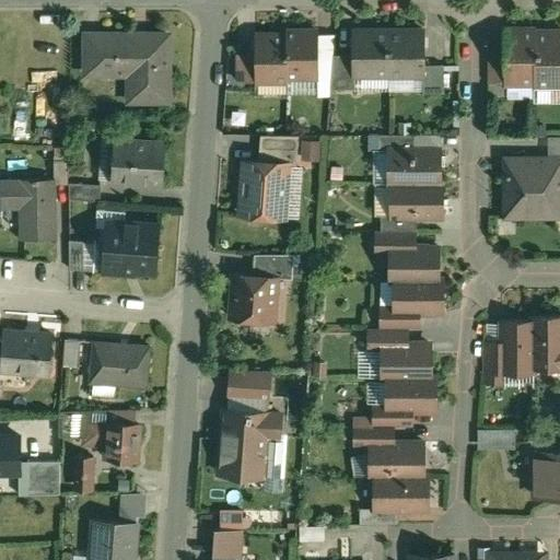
[(317,30),(286,30),(286,34),(287,34),(287,77),(288,77),(317,77),(317,30)]
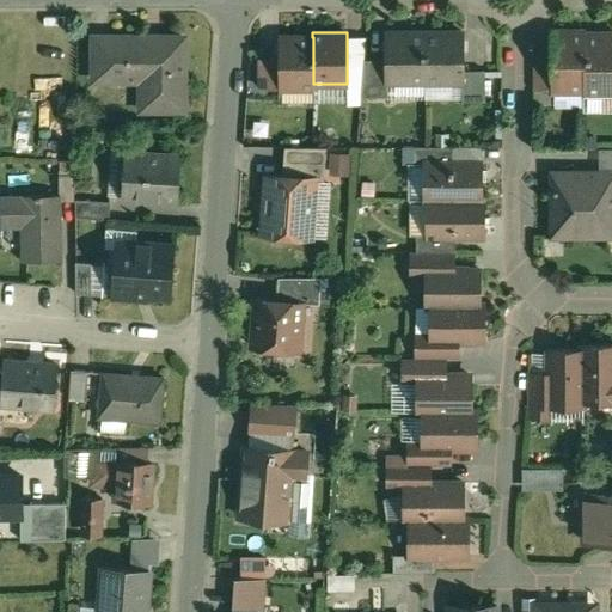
[(424,32),(385,32),(385,60),(385,83),(387,83),(424,81),(424,32)]
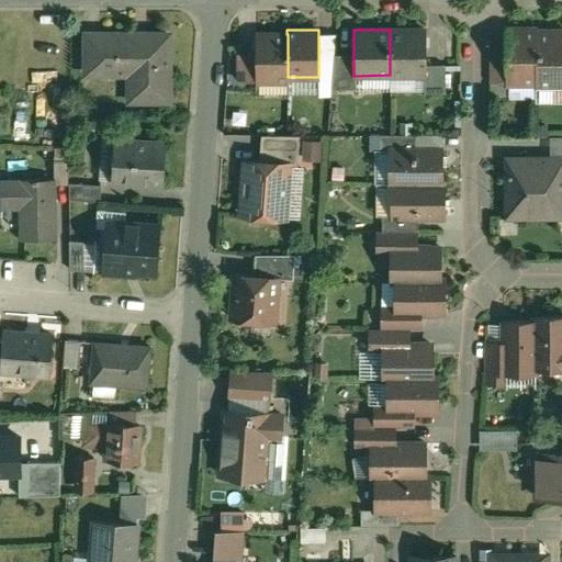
[(425,30),(390,30),(390,75),(424,75),(426,75),(426,65),(425,30)]
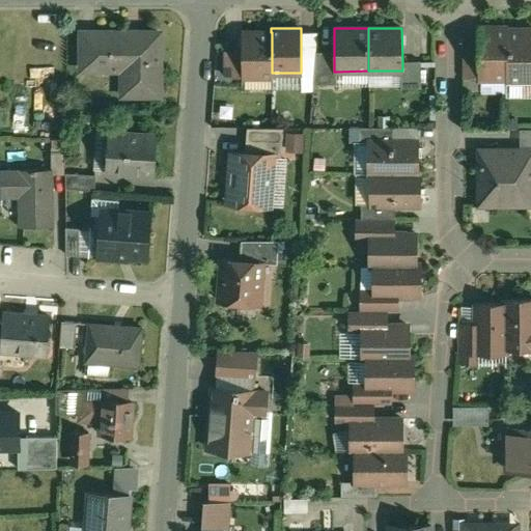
[(507,28),(478,28),(478,50),(478,78),(506,78),(506,77),(507,77),(507,30),(507,28)]
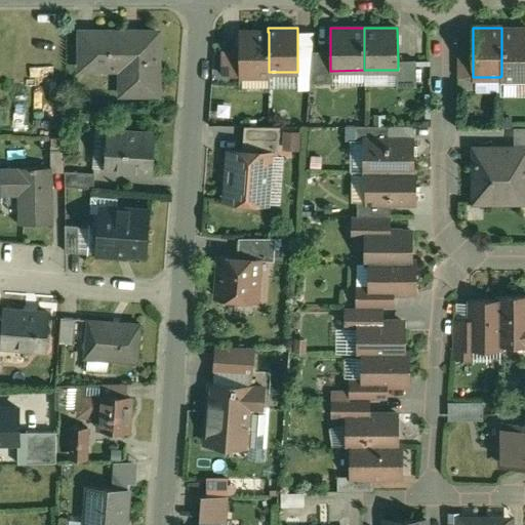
[(524,29),(501,30),(501,76),(500,76),(500,77),(500,79),(524,78),(524,29)]
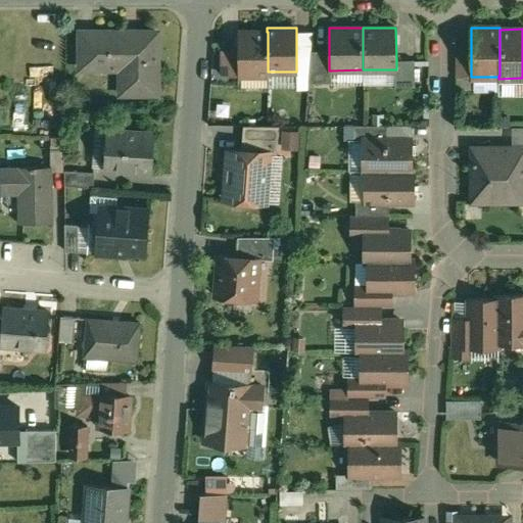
[(267,32),(244,32),(238,38),(238,50),(239,76),(269,75),(269,72),(268,72),(268,32),(267,32)]
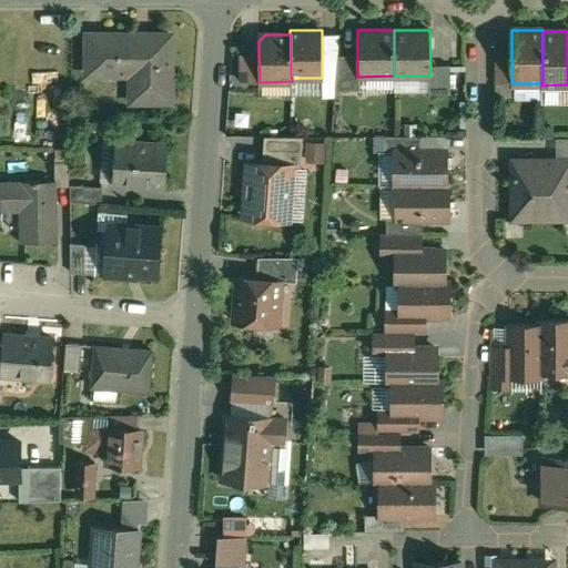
[(170,36),(88,36),(88,74),(130,74),(131,102),(171,101),(170,36)]
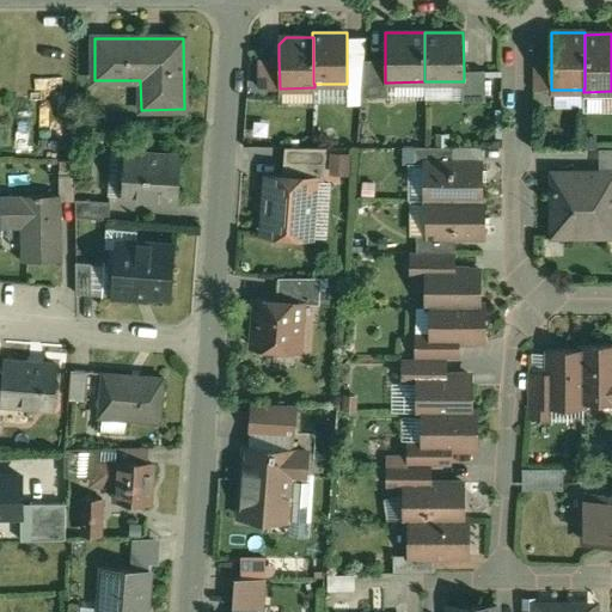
[(551,57),(533,57),(533,90),(551,90),(551,57)]
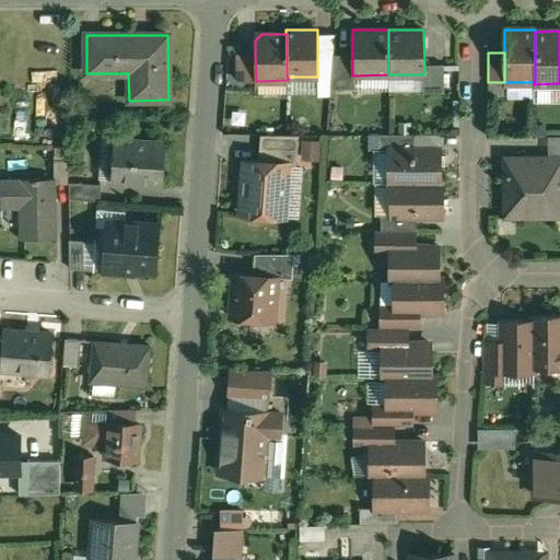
[(256,81),(255,54),(241,54),(237,57),(237,81),(256,81)]
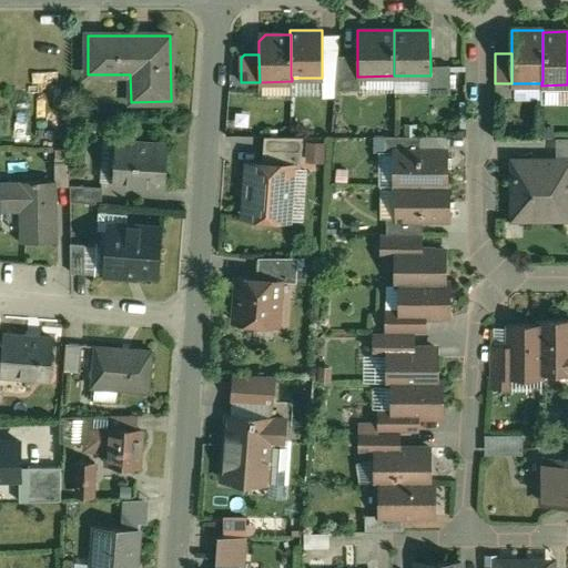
[(357,56),(337,56),(335,90),(359,90),(359,77),(357,77),(357,56)]
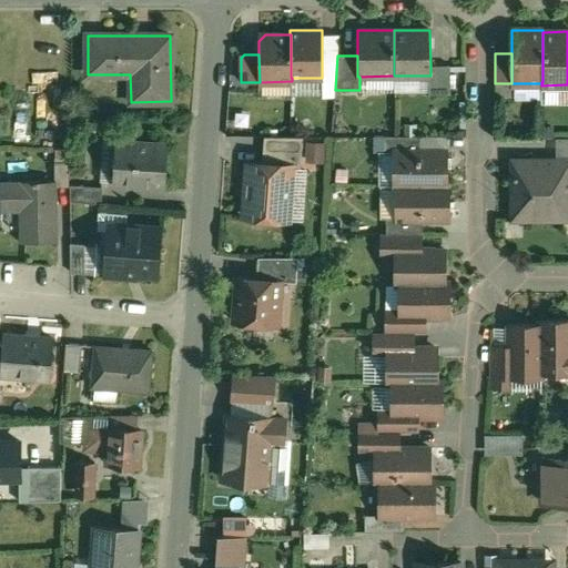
[(449,64),(430,66),(430,75),(428,75),(428,94),(450,93),(449,64)]
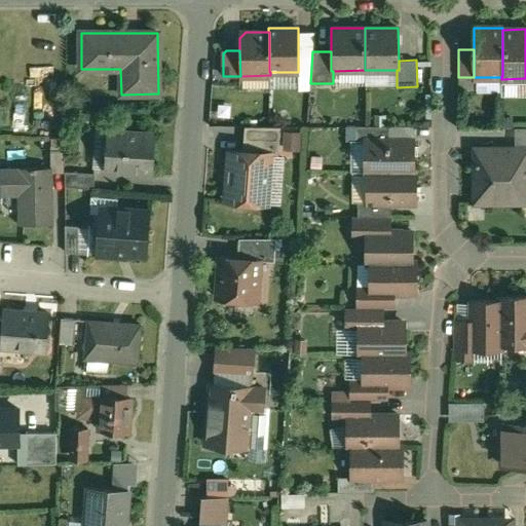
[(280,126),(245,126),(242,151),(270,153),(270,155),(278,155),(280,126)]
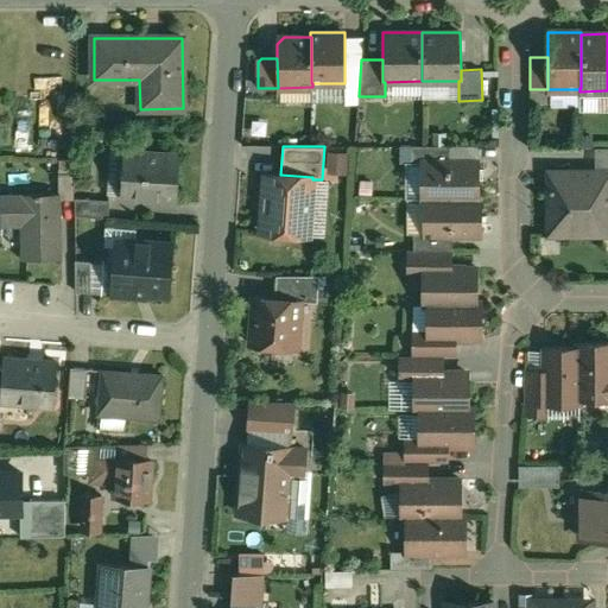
[(449,146),(411,146),(411,163),(422,163),(422,162),(449,162),(449,146)]
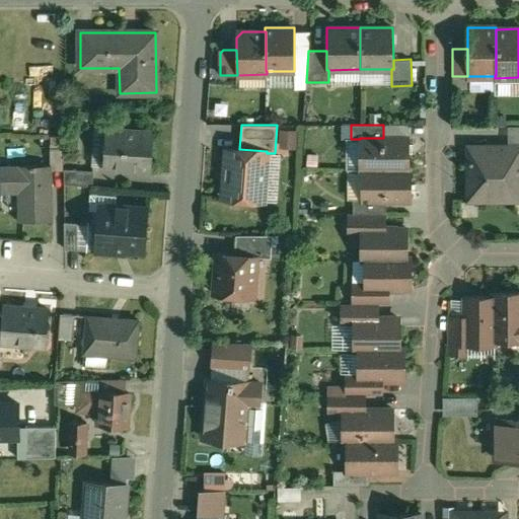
[(518,126),(508,127),(508,146),(518,146),(518,126)]
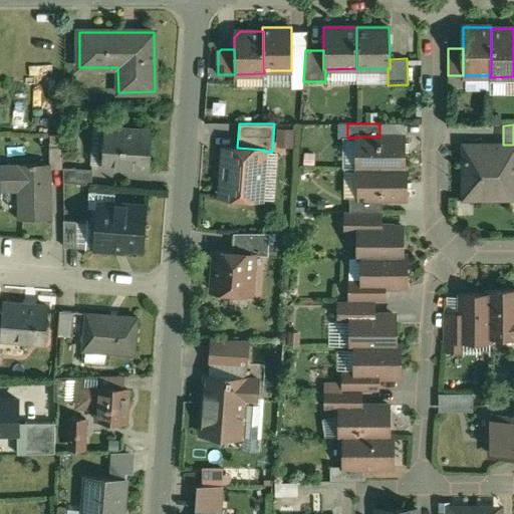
[(108,130),(107,147),(104,146),(102,166),(149,170),(152,131),(105,126),(105,130),(108,130)]
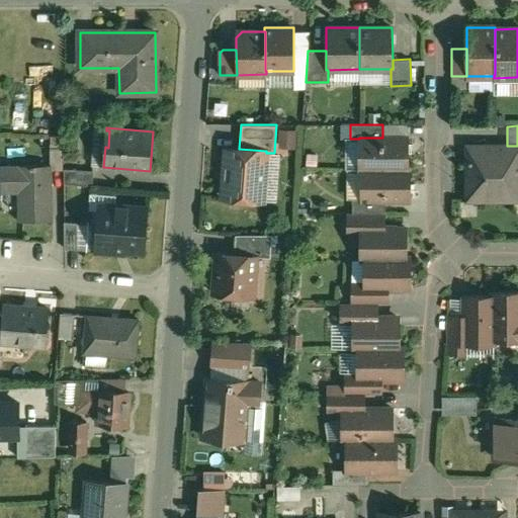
[(297,147),(297,128),(281,128),(281,146),(297,147)]
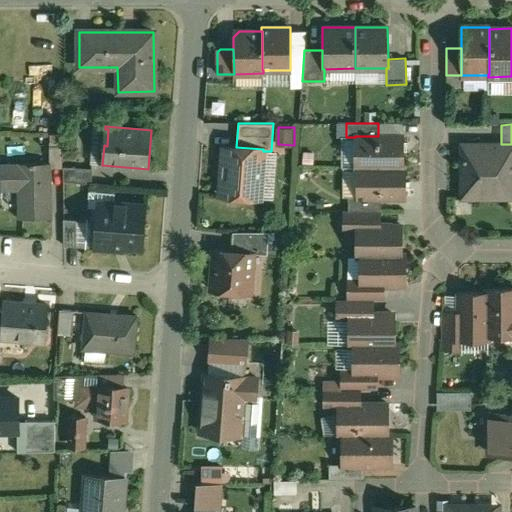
[(378,136),(355,136),(355,137),(355,168),(357,168),(357,167),(402,167),(402,166),(402,136),(378,136)]
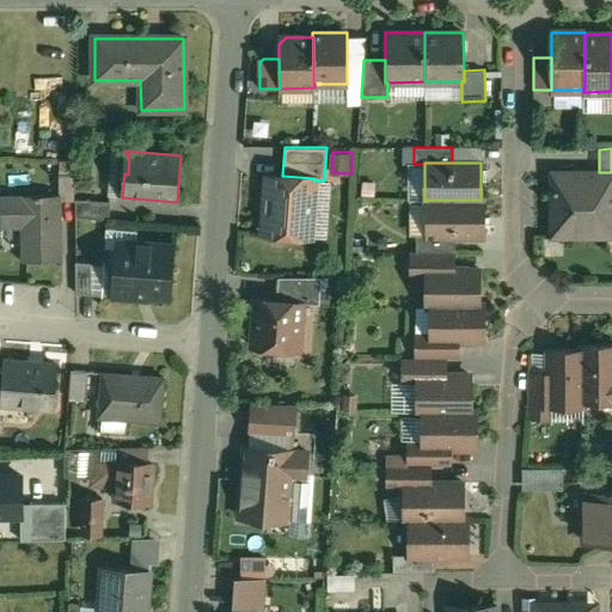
[(611,172),(599,172),(552,173),(552,236),(581,234),(593,224),(611,222),(611,172)]
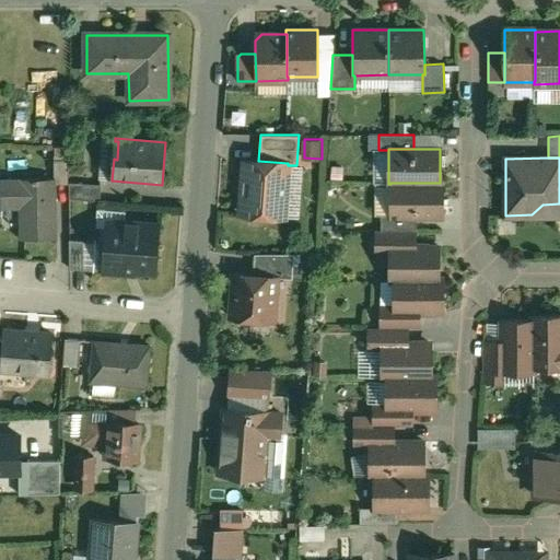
[(258,161),(244,160),(240,213),(283,216),(288,165),(288,163),(258,161)]
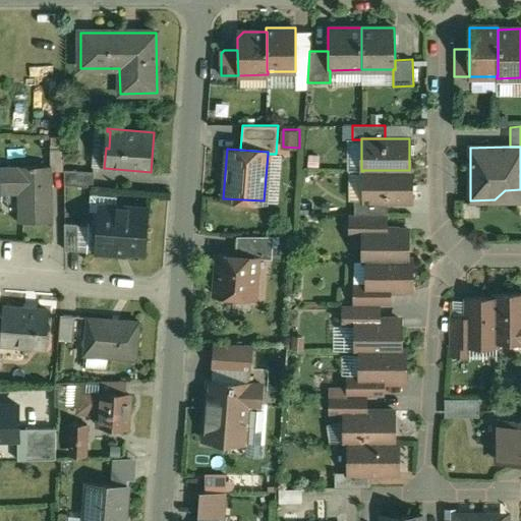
[(63,150),(50,150),(50,166),(51,166),(51,171),(63,171),(63,150)]
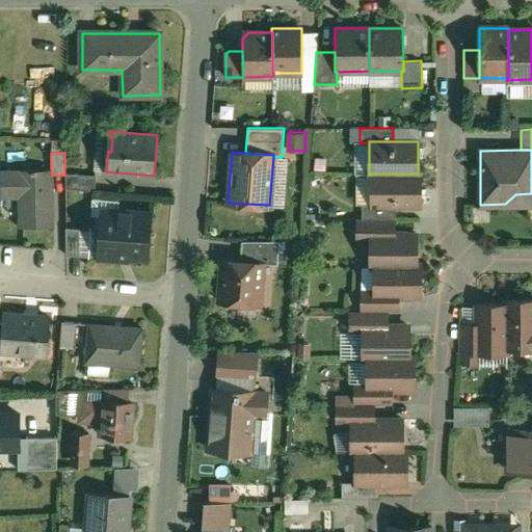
[(51,169),(18,169),(18,170),(1,170),(1,169),(0,170),(1,198),(2,198),(2,197),(19,197),(20,225),(19,225),(19,227),(54,227),(54,225),(53,225),(52,175),(52,169),(51,169)]
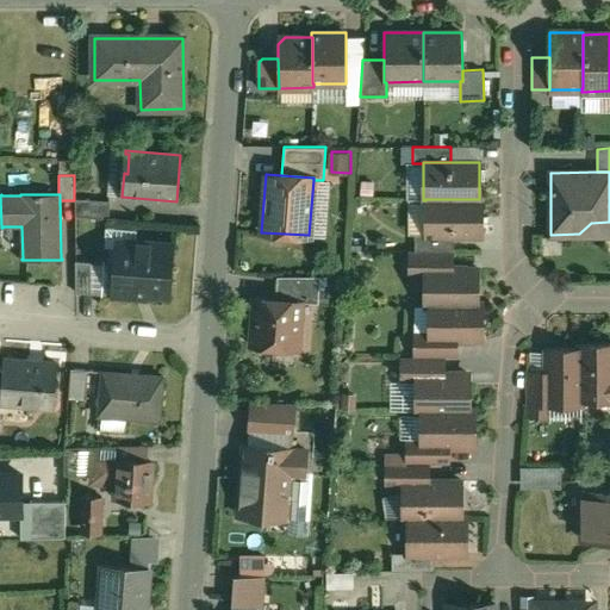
[(479,199),(425,199),(425,200),(425,235),(425,236),(453,236),(481,236),(481,198),(479,198),(479,199)]
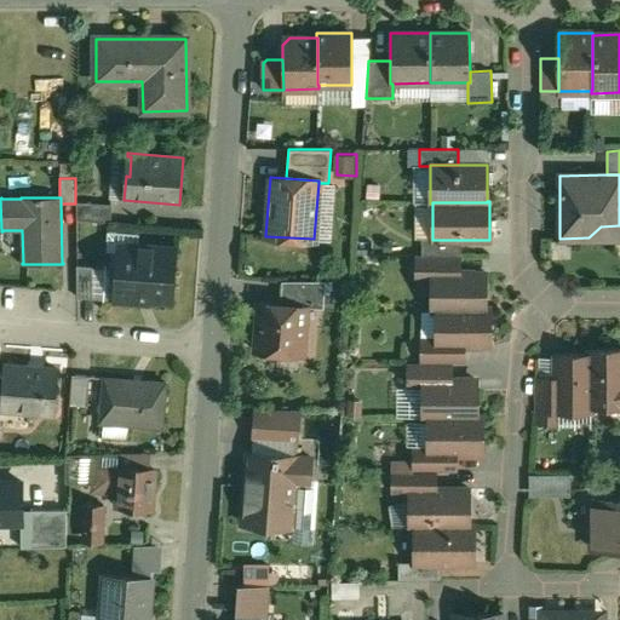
[(112,204),(78,202),(75,220),(110,223),(112,204)]
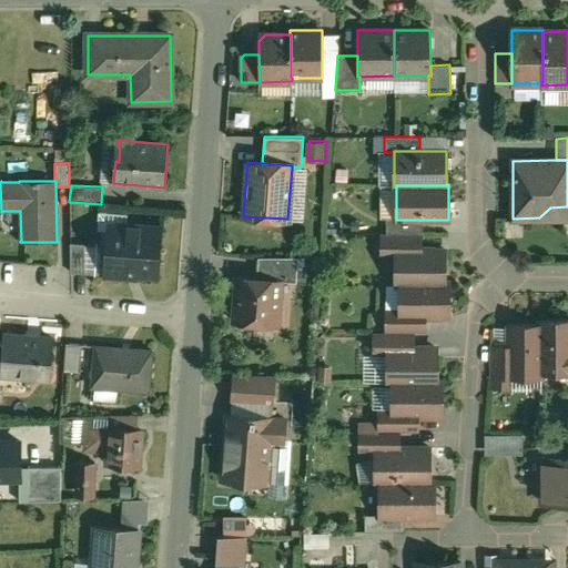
[(422,220),(396,220),(396,219),(386,219),(386,234),(421,234),(422,234),(422,220)]
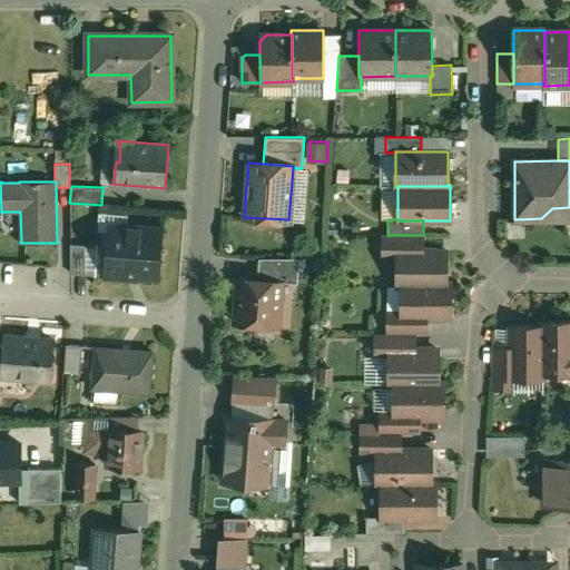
[(125,232),(108,231),(107,247),(105,276),(126,278),(127,275),(158,277),(161,228),(126,225),(125,232)]
